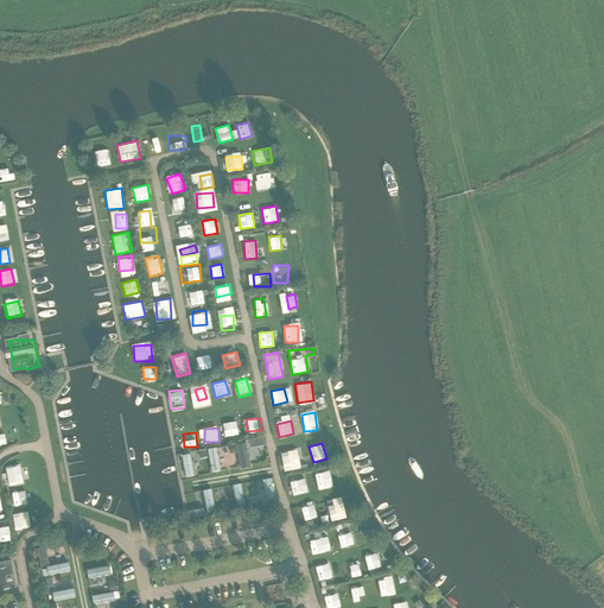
[(249,444),(241,447),(245,469),(254,467),(249,444)]
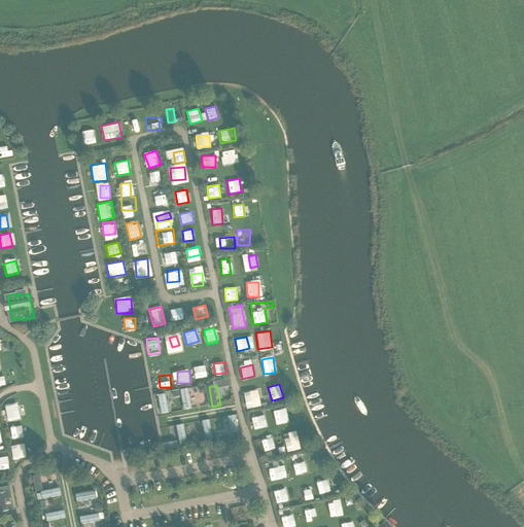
[(190,389),(183,390),(187,410),(195,409),(190,389)]
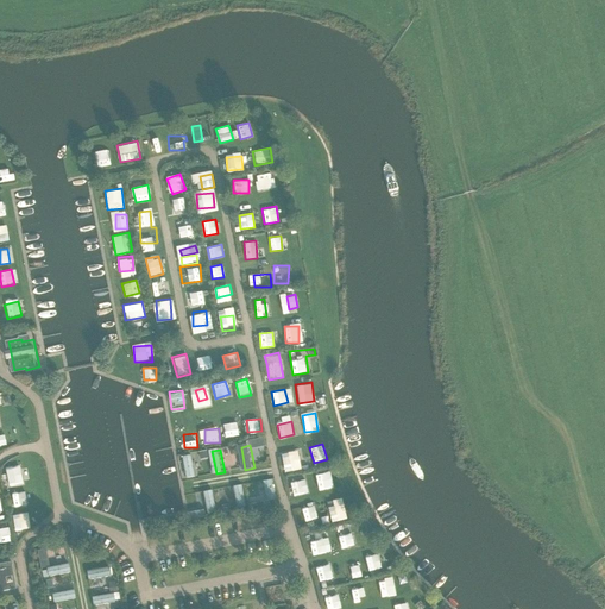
[(283,453),(284,469),(297,468),(296,452),(283,453)]
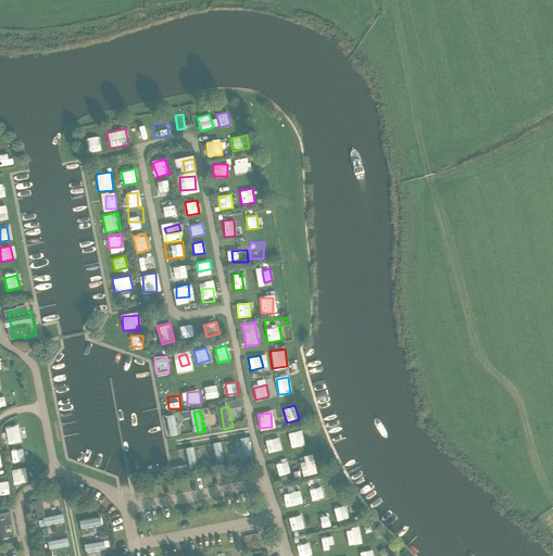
[(215,415),(205,417),(206,427),(216,426),(215,415)]
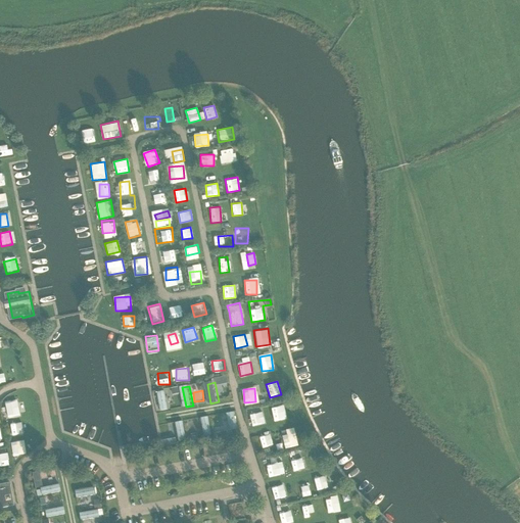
[(168,391),(159,392),(163,412),(171,411),(168,391)]
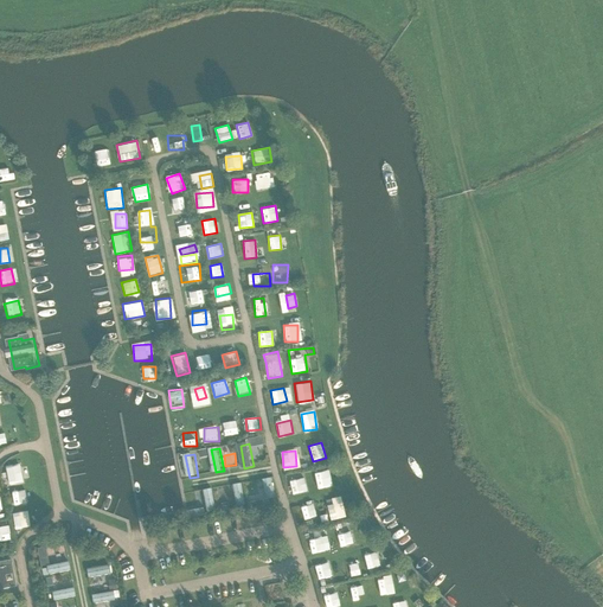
[(23,464),(6,464),(6,485),(23,484),(23,464)]
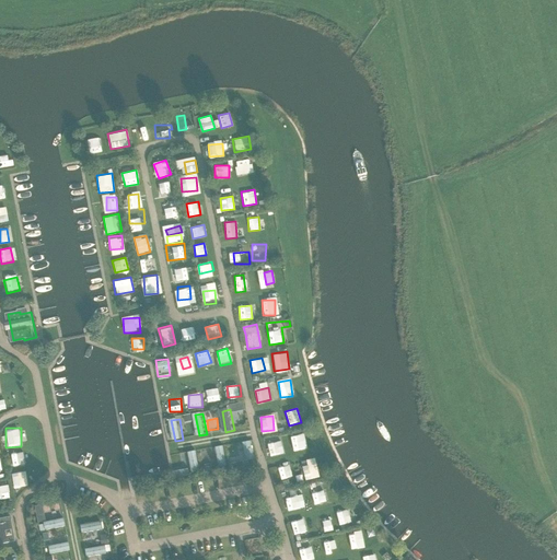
[(303,434),(291,436),(293,451),(305,450),(303,434)]
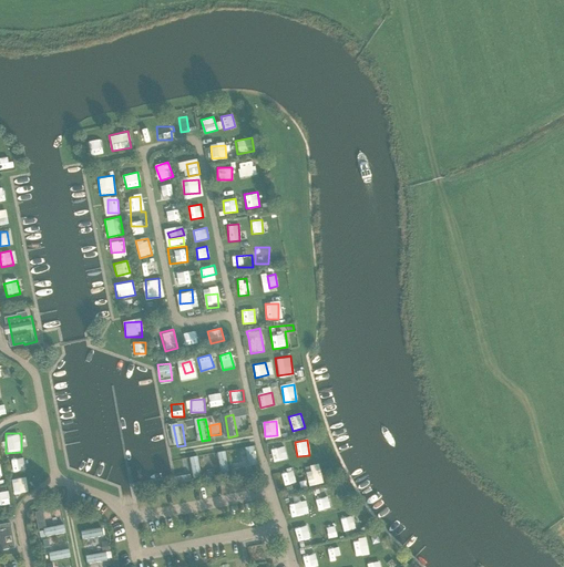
[(270,450),(274,463),(288,459),(284,445),(270,450)]
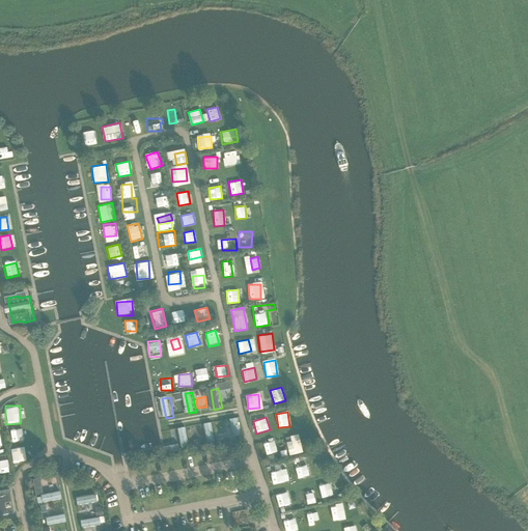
[(241,419),(233,420),(237,438),(244,436),(241,419)]
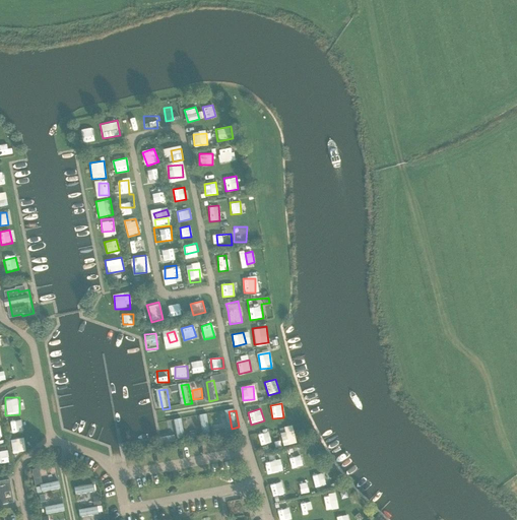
[(203,416),(206,435),(214,434),(210,414),(203,416)]
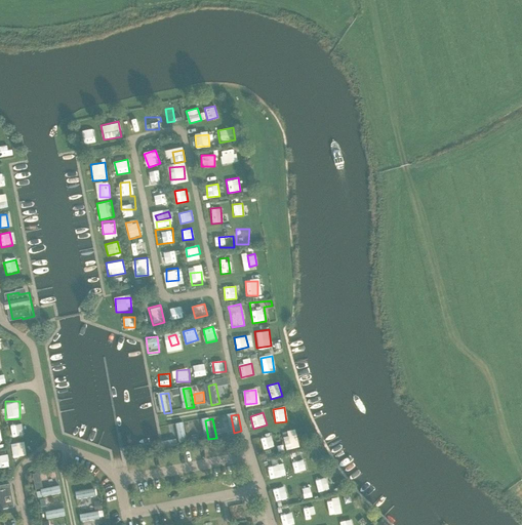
[(19,422),(9,423),(10,436),(21,436),(19,422)]
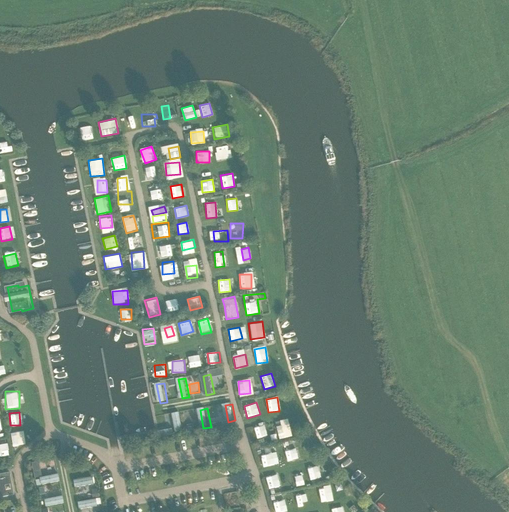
[(182,413),(175,414),(178,433),(186,431),(182,413)]
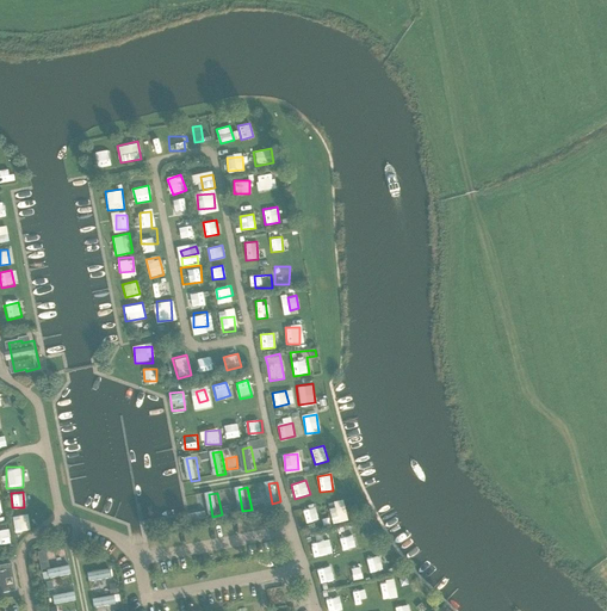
[(345,500),(333,501),(334,508),(330,510),(332,523),(347,522),(345,500)]
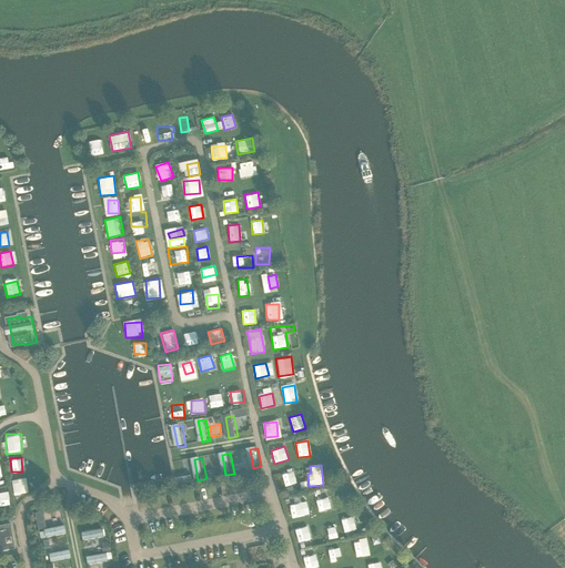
[(292,470),(282,473),(284,487),(295,485),(292,470)]
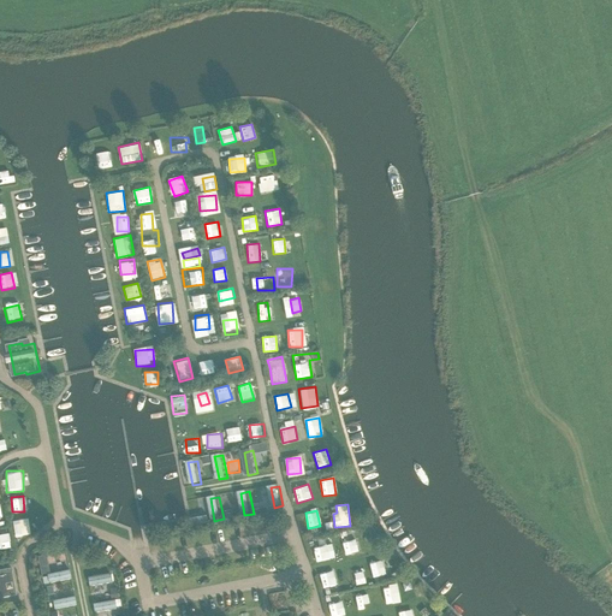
[(25,517),(12,519),(15,537),(28,534),(25,517)]
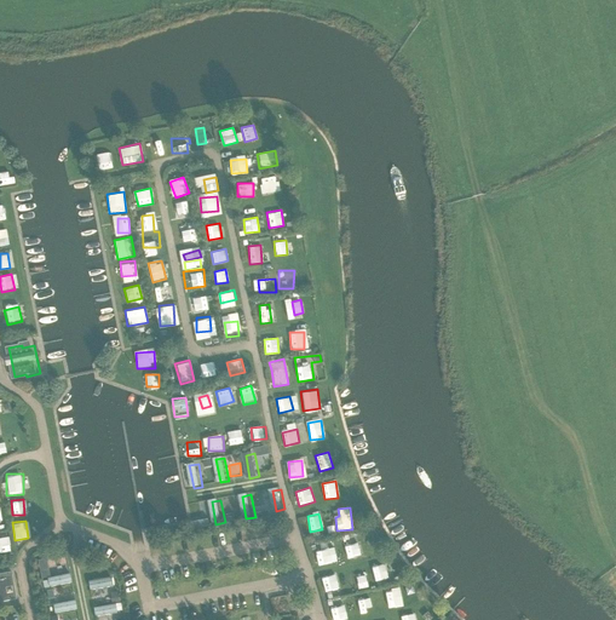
[(0,538),(0,552),(10,551),(7,537),(0,538)]
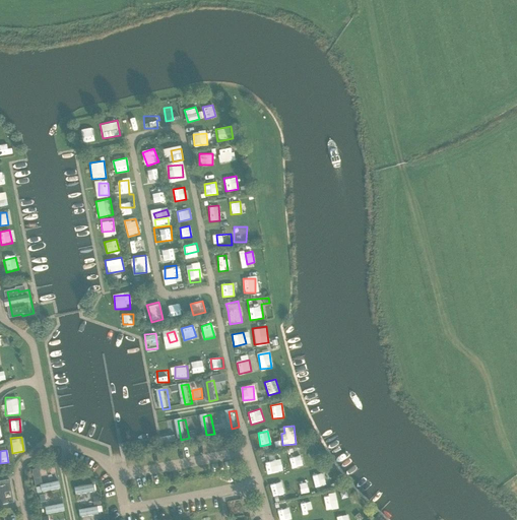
[(301,456),(289,457),(291,469),(303,467),(301,456)]
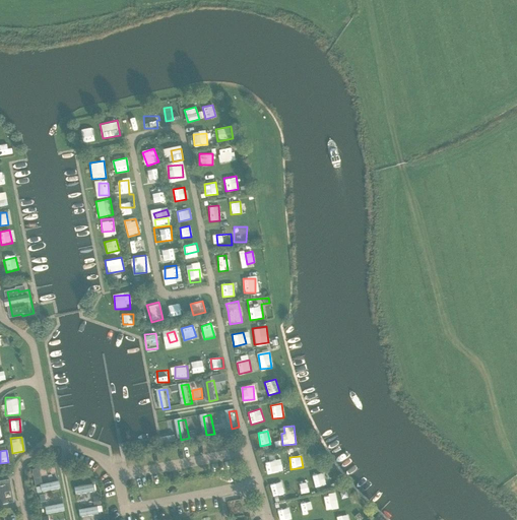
[(268,475),(279,472),(276,459),(264,462),(268,475)]
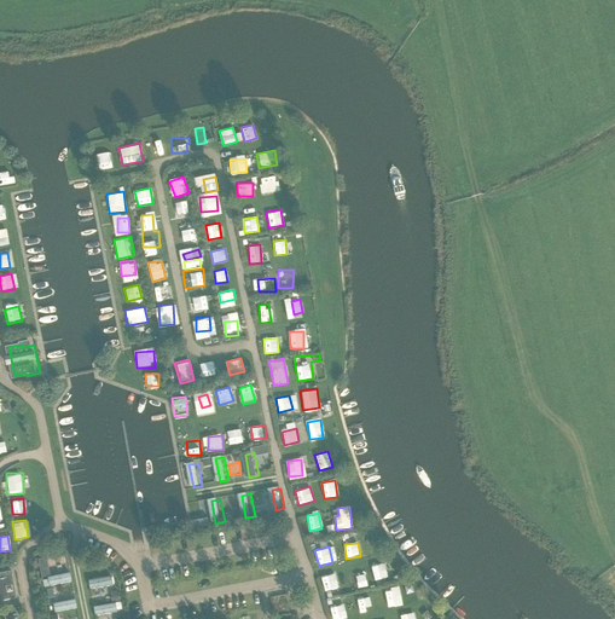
[(384,562),(371,566),(375,580),(388,577),(384,562)]
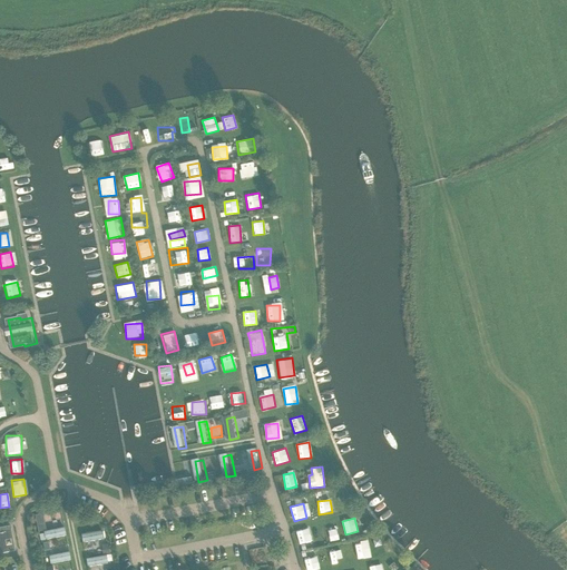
[(335,526),(323,527),(324,540),(336,540),(335,526)]
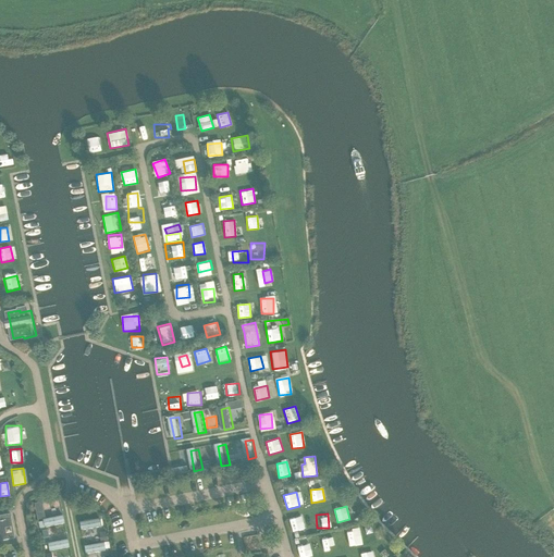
[(0,542),(19,539),(14,515),(0,517),(0,542)]
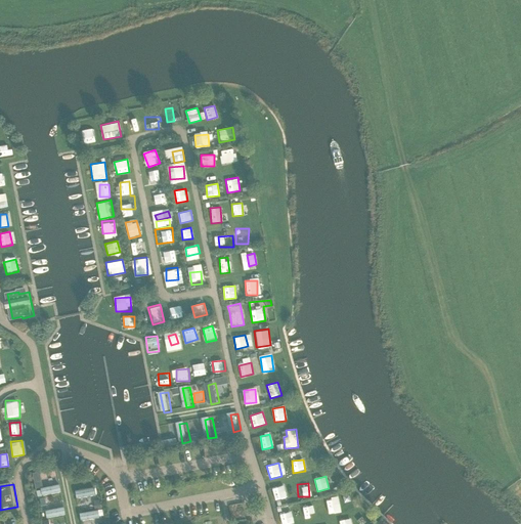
[(62,485),(44,489),(46,496),(64,493),(62,485)]
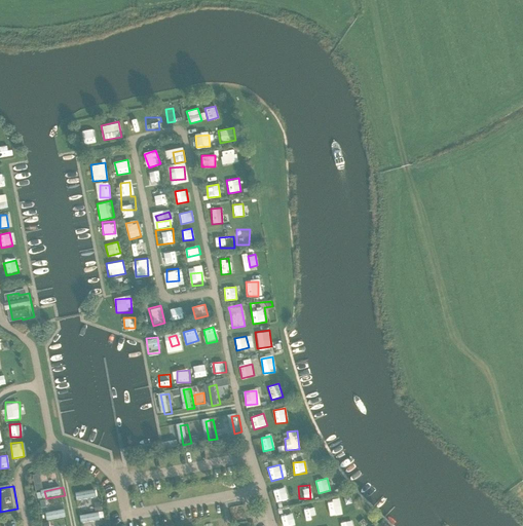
[(272,490),(275,503),(288,500),(285,487),(272,490)]
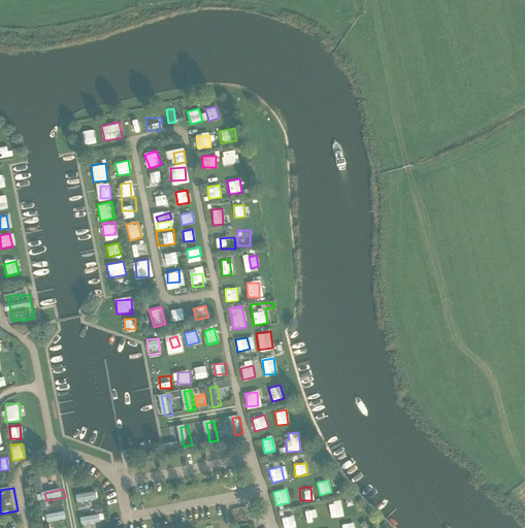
[(98,491),(79,495),(81,502),(99,499),(98,491)]
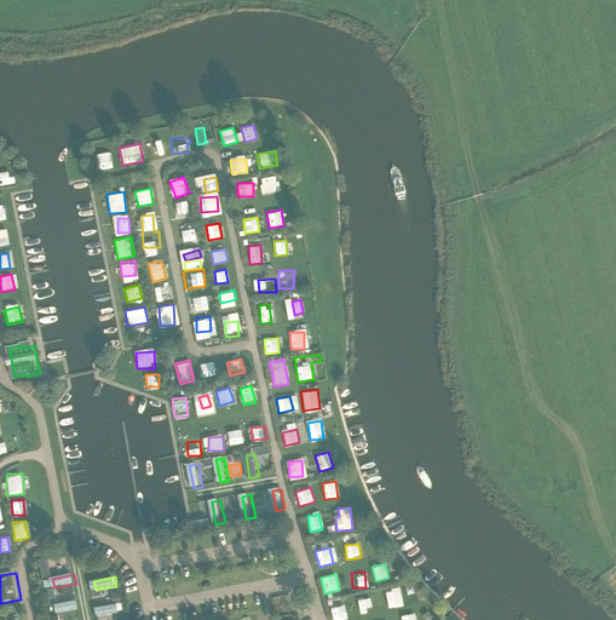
[(107,601),(108,591),(98,590),(97,598),(107,601)]
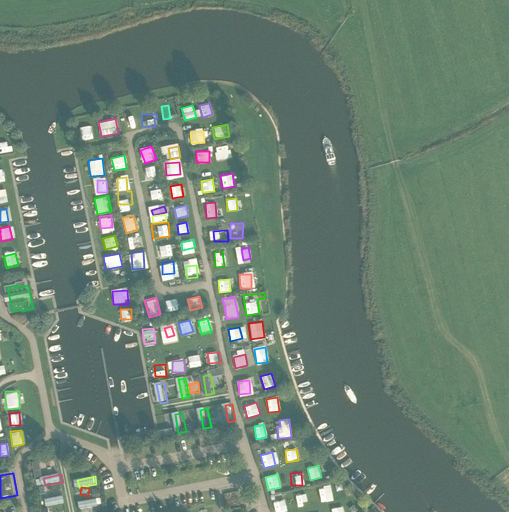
[(296,491),(297,498),(312,494),(311,488),(296,491)]
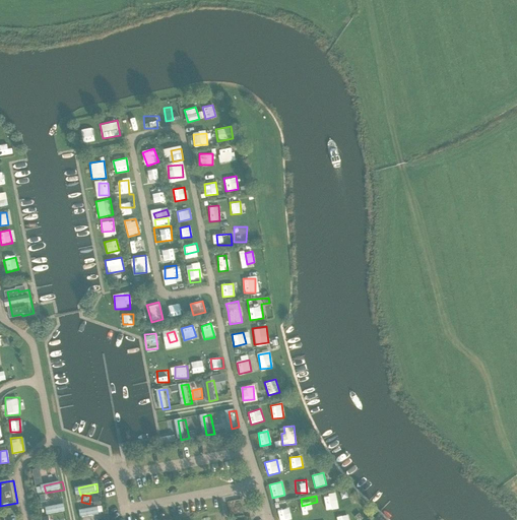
[(325,509),(336,507),(334,496),(323,498),(325,509)]
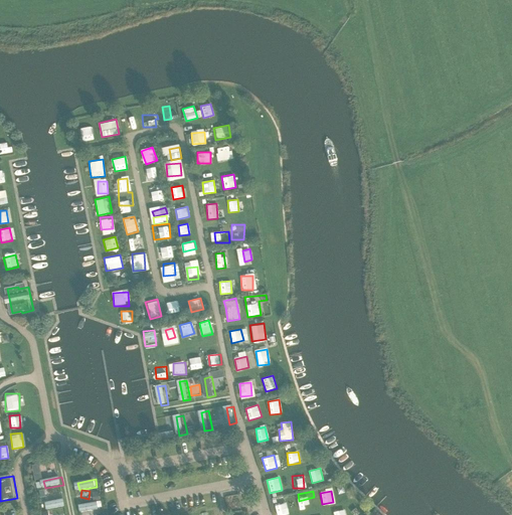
[(65,499),(48,502),(49,510),(67,507),(65,499)]
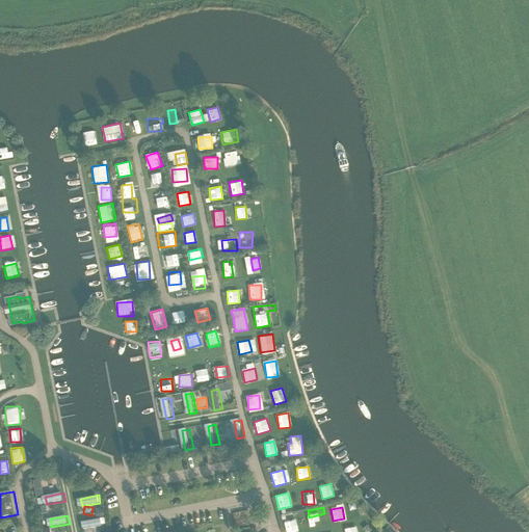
[(103,519),(85,522),(86,529),(104,526),(103,519)]
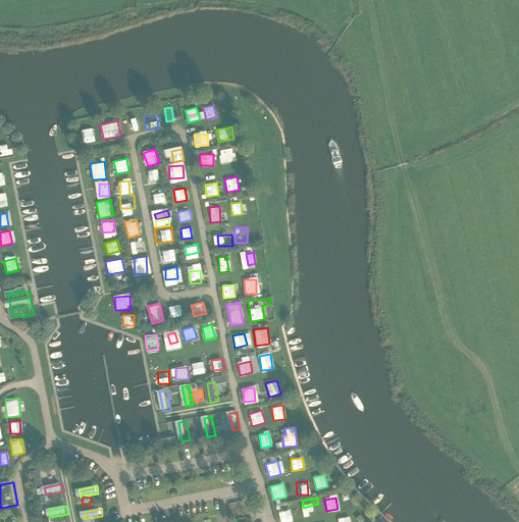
[(278,512),(279,521),(292,521),(290,510),(278,512)]
